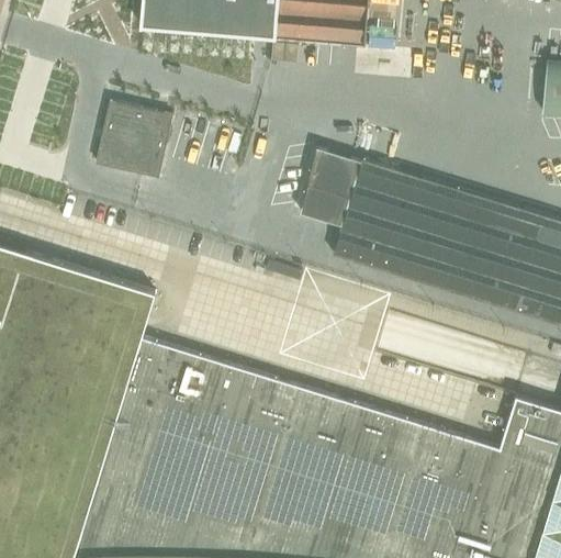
[(368,0),(141,0),(139,29),(365,46),(368,0)]
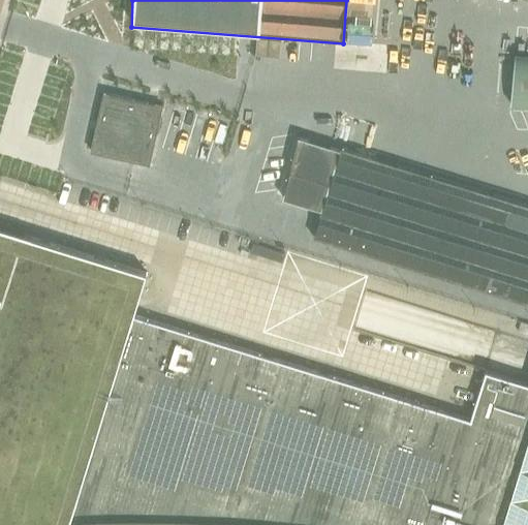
[(280,44),(255,42),(254,59),(279,61),(280,44)]
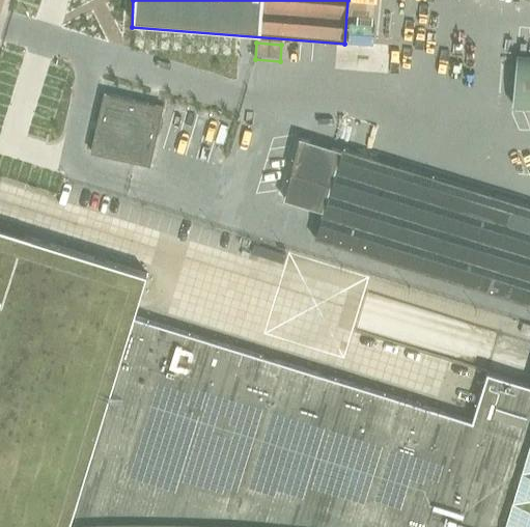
[(529,59),(515,58),(511,109),(529,110),(529,59)]
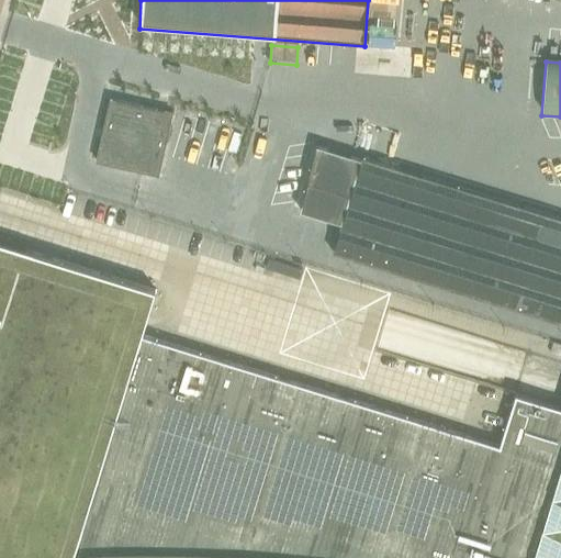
[(110,102),(96,165),(157,179),(171,116),(110,102)]
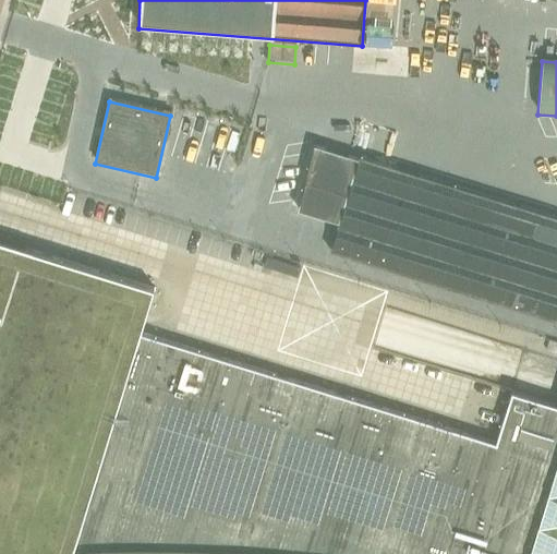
[(556,324),(556,220),(360,159),(339,225),(329,254),(556,324)]
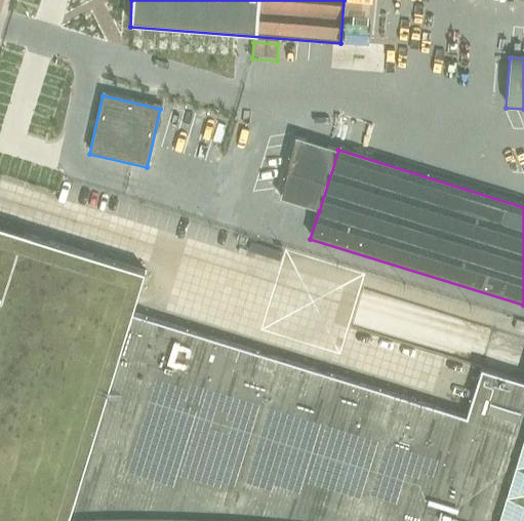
[(523,520),(523,384),(481,370),(466,418),(395,397),(132,316),(146,275),(30,239),(0,229),(0,520),(523,520)]
